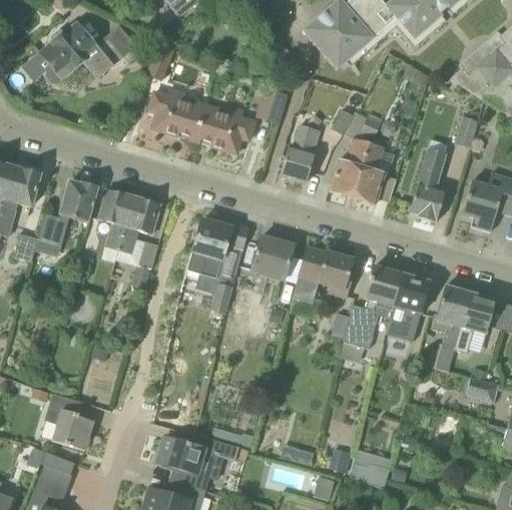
[(167,0),(180,16),(199,0),(167,0)]
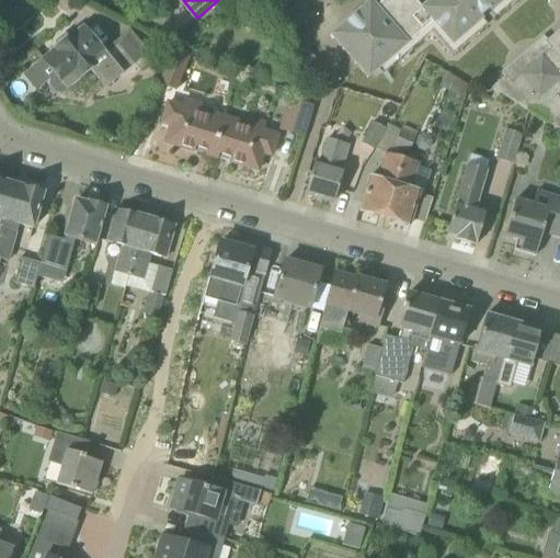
[(269,0),(276,9),(286,0),(269,0)]
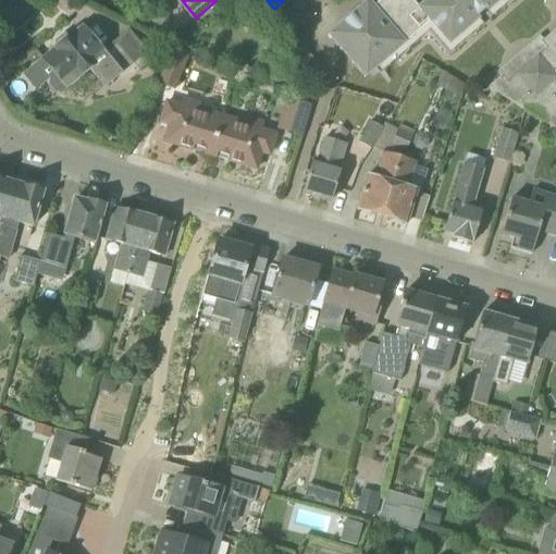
[(425,0),(419,7),(414,0),(379,0),(373,4),(370,0),(366,0),(329,32),(366,75),(429,21),(448,44),(474,21),(472,17),(487,4),(491,8),(499,0),(425,0)]
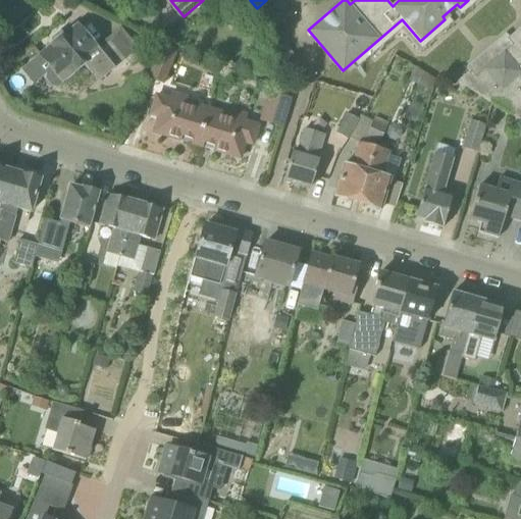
[(53,84),(59,85),(85,62),(99,80),(124,58),(129,64),(143,53),(139,48),(121,24),(96,45),(79,23),(69,32),(67,30),(65,31),(60,31),(54,35),(54,40),(52,43),(40,53),(49,64),(45,68),(48,71),(48,76),(53,84)]
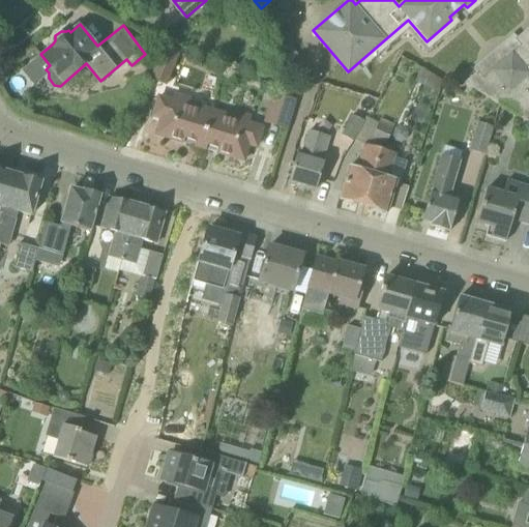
[(478,68),(465,81),(528,118),(528,25),(517,36),(522,44),(483,76),(478,68)]
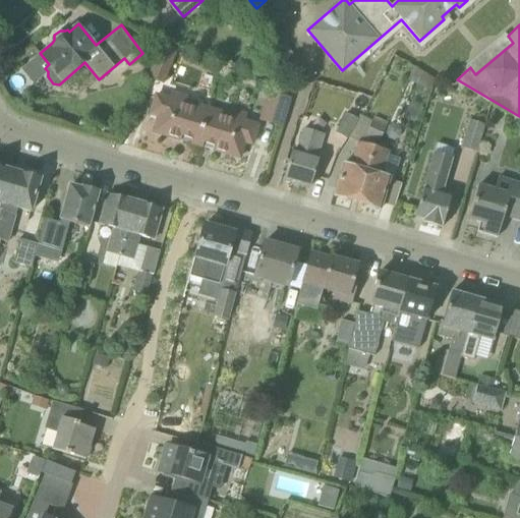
[(167,39),(165,44),(166,44),(176,48),(178,43),(167,39)]
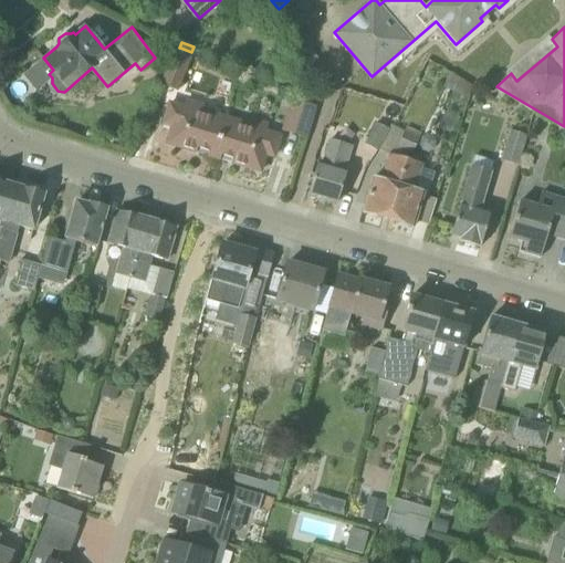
[(179,87),(194,53),(191,52),(180,48),(179,48),(177,47),(163,81),(179,87)]
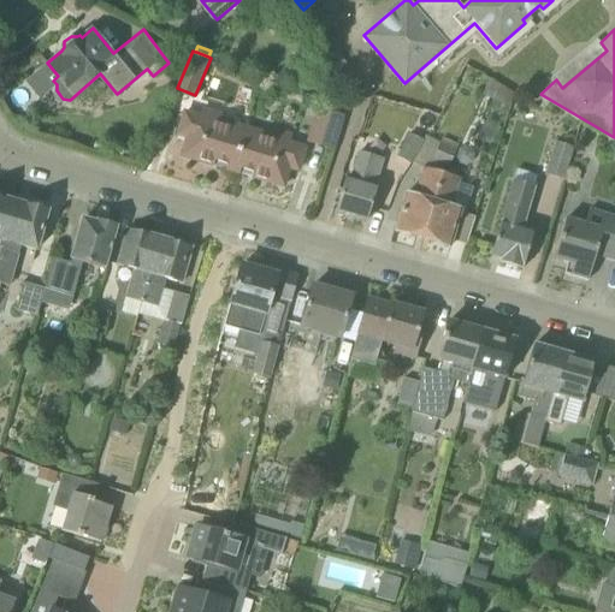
[(318,105),(308,138),(336,147),(346,113),(318,105)]
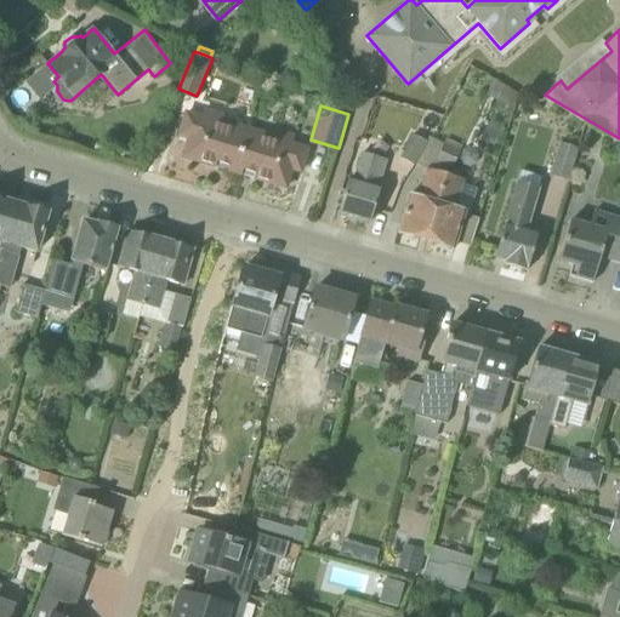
[(187,110),(181,132),(189,136),(185,154),(195,158),(216,164),(217,160),(226,163),(229,164),(228,167),(231,169),(235,170),(248,129),(223,123),(226,114),(227,113),(226,113),(206,107),(204,116),(197,114),(187,110)]
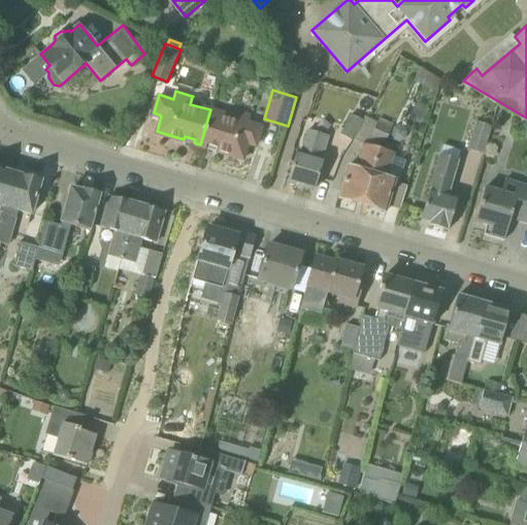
[(210,109),(200,144),(206,145),(207,142),(218,145),(217,149),(243,157),(248,142),(249,141),(256,143),(262,126),(248,122),(251,113),(233,108),(231,116),(210,109)]
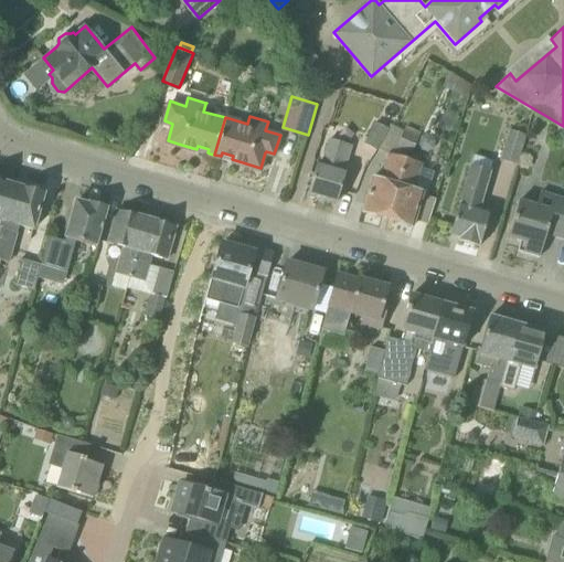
[(364,141),(379,148),(390,127),(375,120),(364,141)]
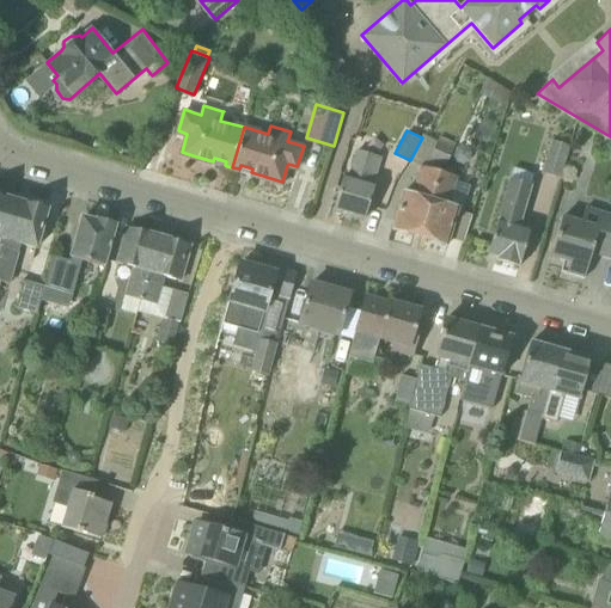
[(438,140),(434,147),(451,154),(454,147),(456,142),(448,139),(440,135),(438,140)]
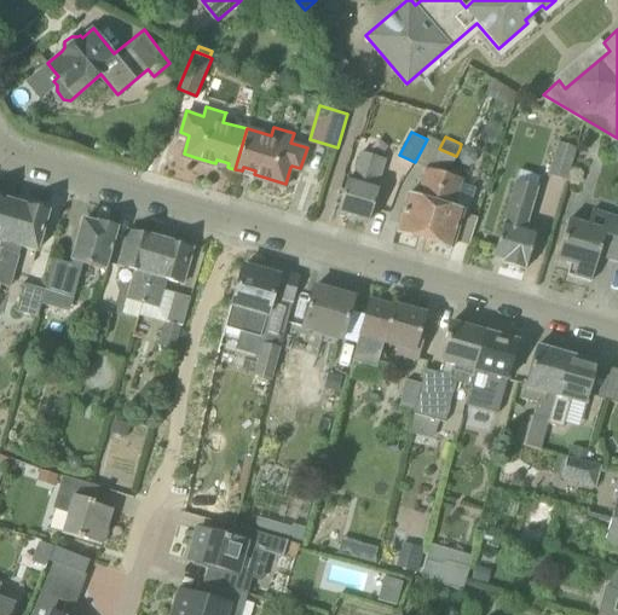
[(569,178),(577,146),(558,140),(549,172),(569,178)]
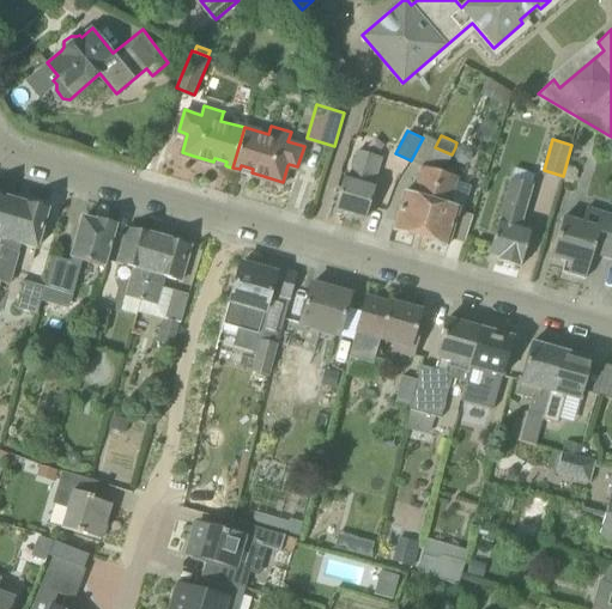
[(458,146),(455,156),(459,162),(466,163),(471,160),(473,151),(470,145),(464,142),(458,146)]
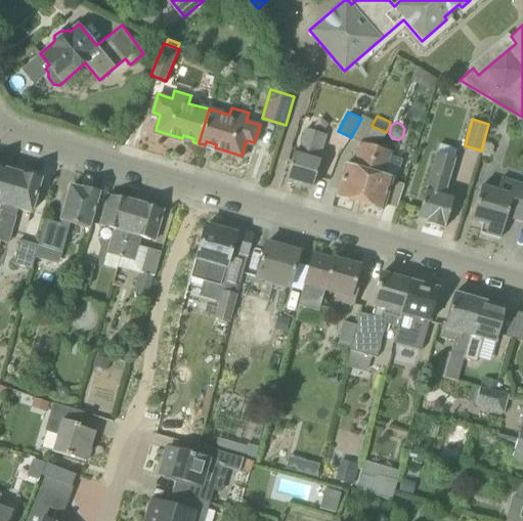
[(300,149),(296,148),(286,179),(311,187),(320,155),(317,154),(323,132),(306,127),(300,149)]
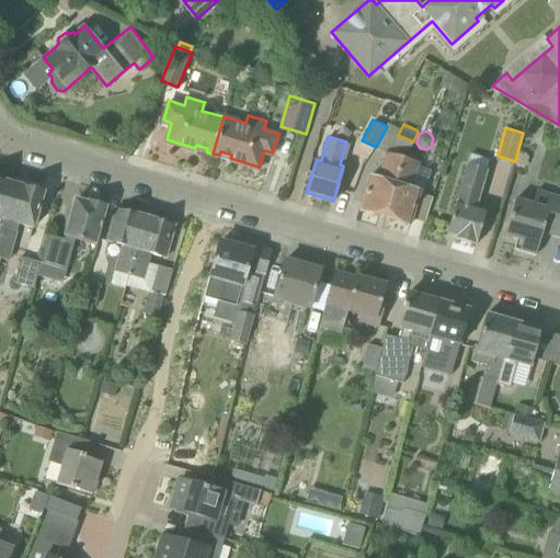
[(368,181),(361,208),(369,212),(386,216),(403,156),(389,151),(386,150),(386,151),(378,175),(370,173),(368,181)]
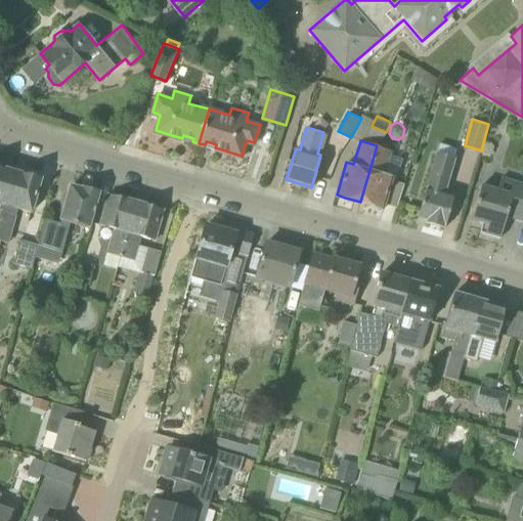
[(377,145),(360,202),(382,208),(383,209),(383,208),(385,202),(392,179),(392,177),(397,179),(402,158),(390,154),(392,149),(377,145)]
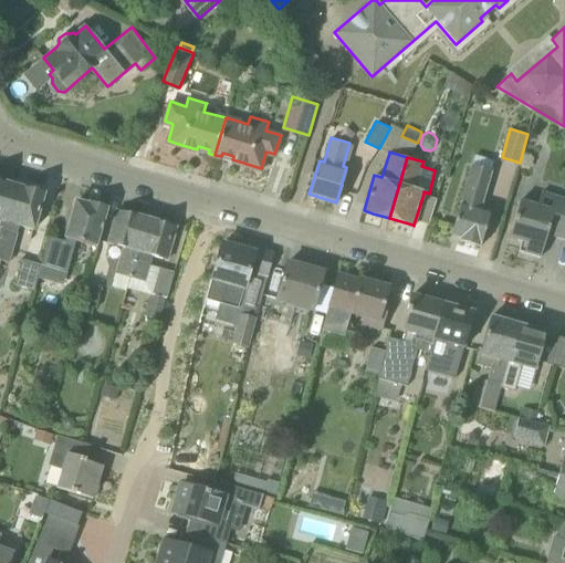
[(451,236),(481,244),(491,211),(480,208),(492,169),(472,164),(451,236)]
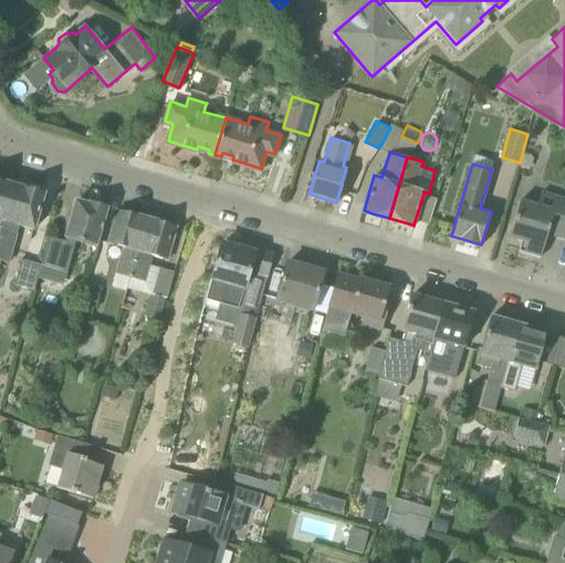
[(0,231),(14,184),(1,179),(0,176),(0,231)]
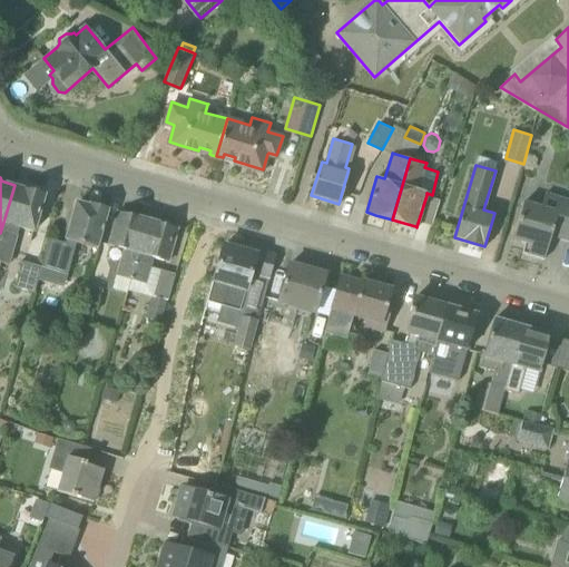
[(0,233),(0,260),(9,263),(20,225),(35,230),(45,194),(41,193),(40,187),(31,185),(28,188),(15,185),(0,233)]
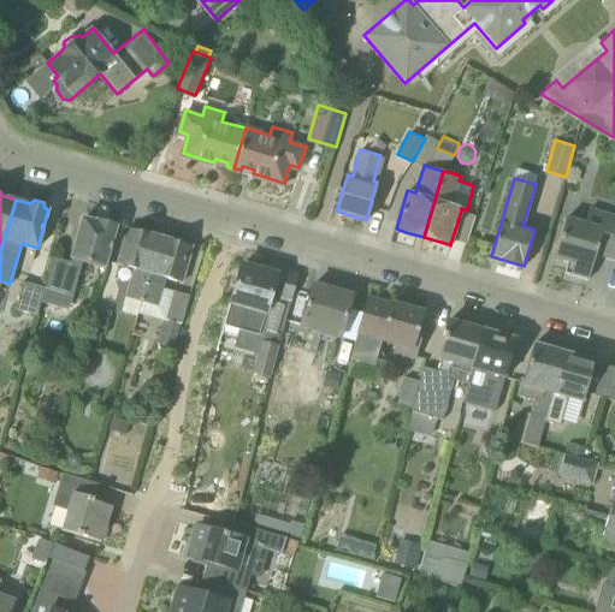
[(567,217),(555,256),(574,262),(571,272),(589,277),(596,253),(614,257),(614,214),(590,207),(586,221),(567,217)]
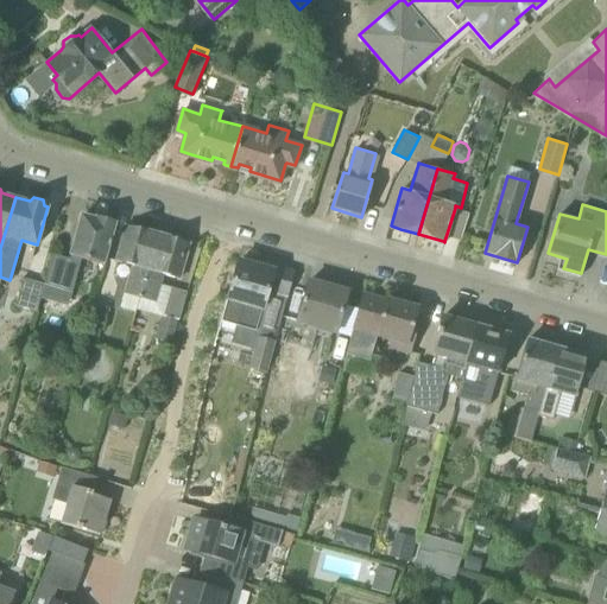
[(82,256),(106,262),(118,221),(95,215),(94,217),(82,214),(70,256),(54,252),(45,281),(73,290),(82,256)]
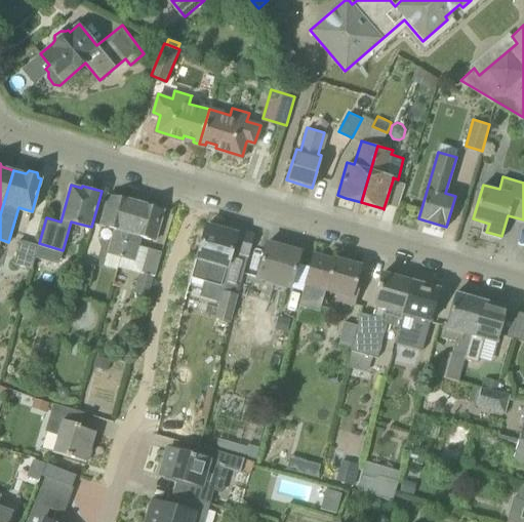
[(106,206),(101,225),(115,228),(108,252),(121,255),(137,201),(112,194),(109,206),(106,206)]
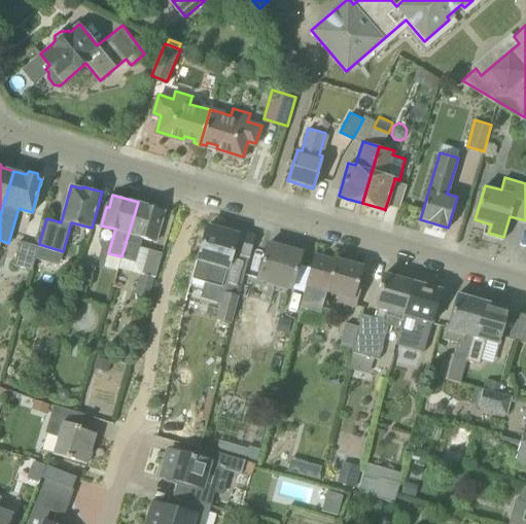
[(138,202),(121,256),(135,262),(142,236),(155,240),(161,222),(159,221),(162,209),(138,202)]
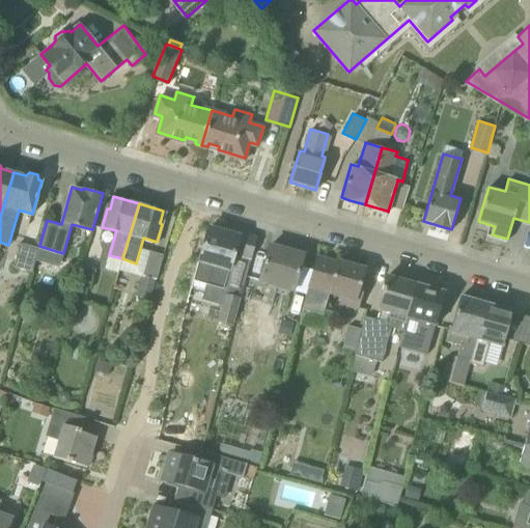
[(208,227),(194,279),(207,283),(223,286),(223,287),(226,294),(219,318),(232,323),(242,293),(257,237),(256,237),(240,232),(239,235),(208,227)]
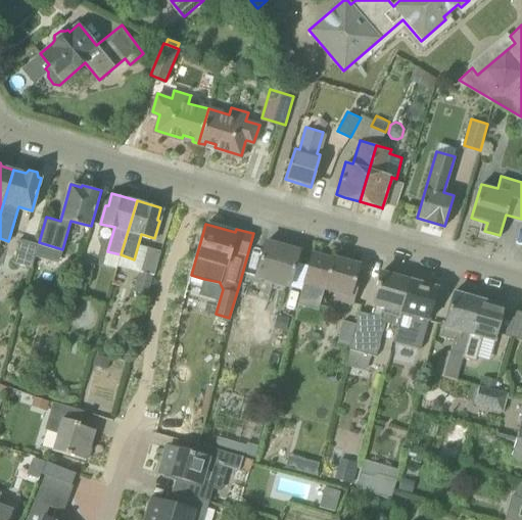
[(33,266),(39,242),(20,237),(14,261),(33,266)]
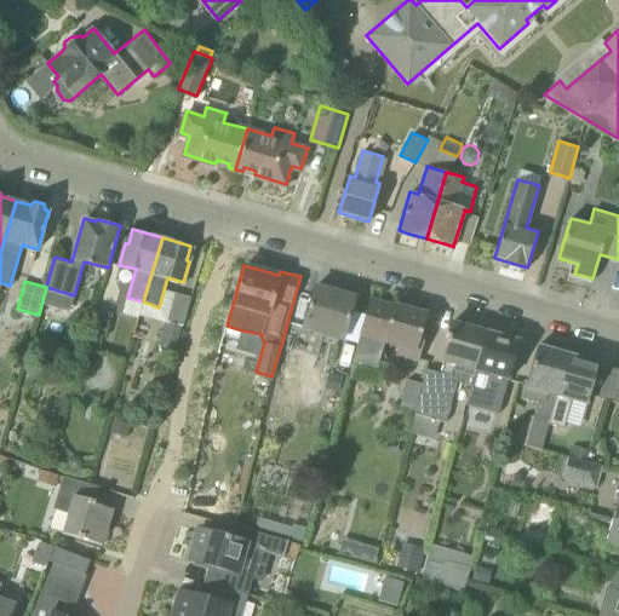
[(303,326),(303,328),(343,340),(355,297),(315,286),(307,312),(303,326)]
